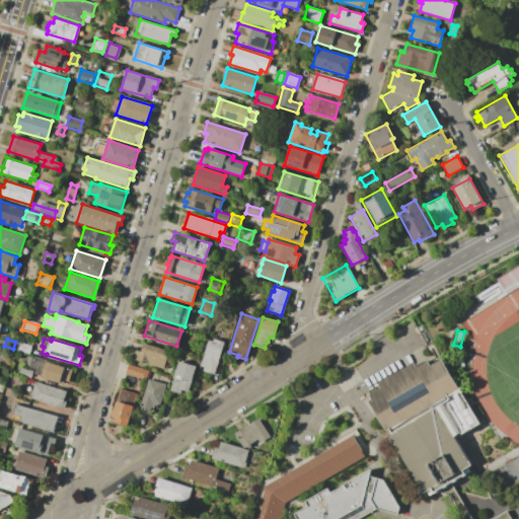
[(224,342),(214,374),(203,370),(204,368),(200,366),(208,340),(212,341),(213,339),(224,342)]
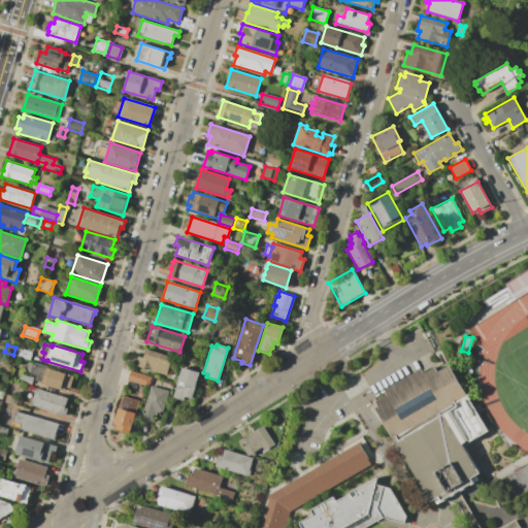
[(20,349),(32,353),(29,360),(17,356),(20,349)]
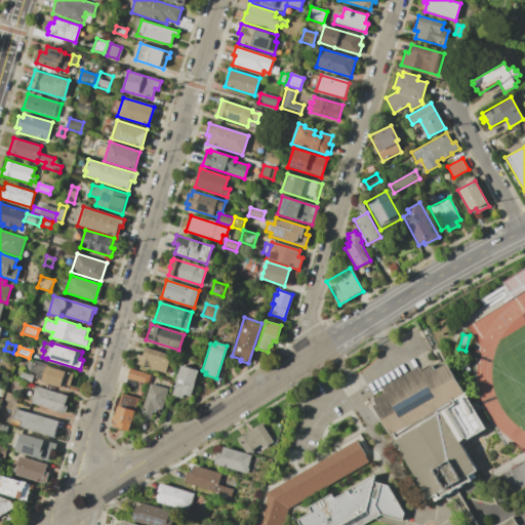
[(145,348),(170,355),(164,373),(135,364),(138,355),(143,356),(145,348)]
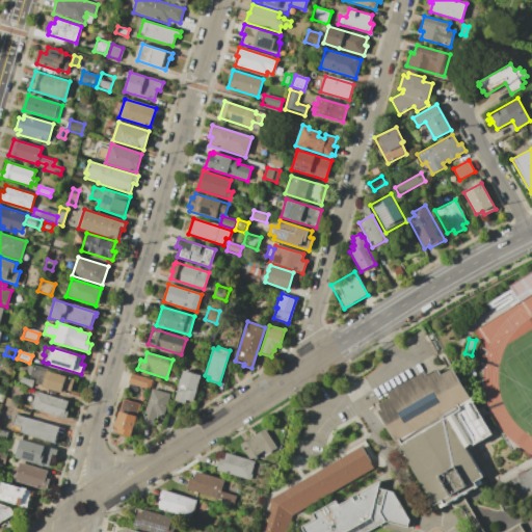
[(32,367),(74,380),(71,392),(65,390),(64,394),(34,384),(36,379),(29,377),(32,367)]
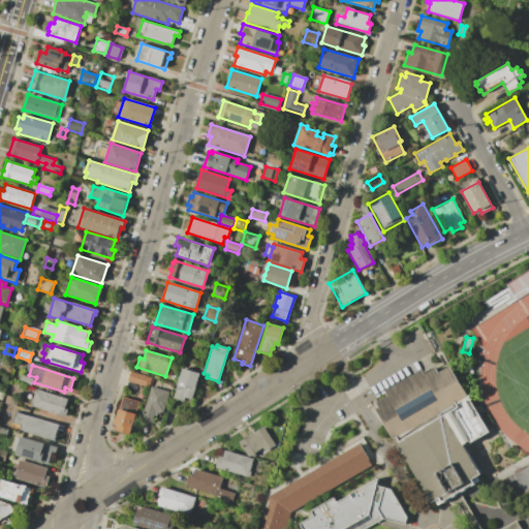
[(450,366),(489,432),(465,445),(481,474),(473,479),(475,485),(442,504),(439,498),(431,503),(376,409),(380,406),(377,401),(387,395),(385,391),(423,369),(425,374),(436,367),(439,373),(450,366)]
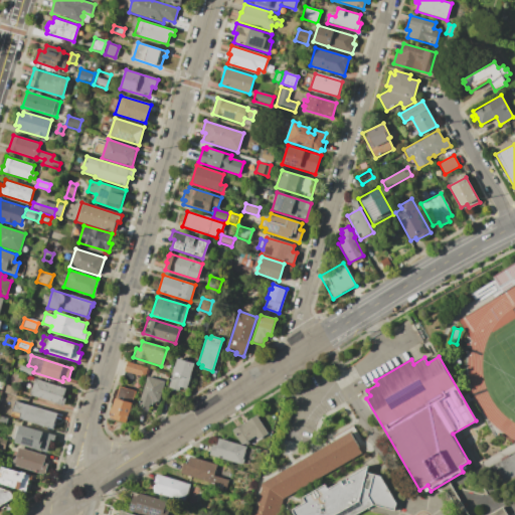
[(177,359),(194,364),(187,388),(180,386),(179,390),(169,387),(172,376),(170,376),(173,367),(174,368),(177,359)]
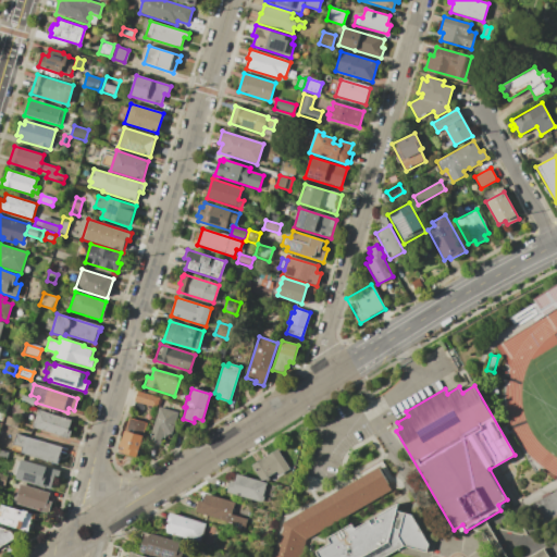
[(137,392),(159,398),(156,408),(134,400),(137,392)]
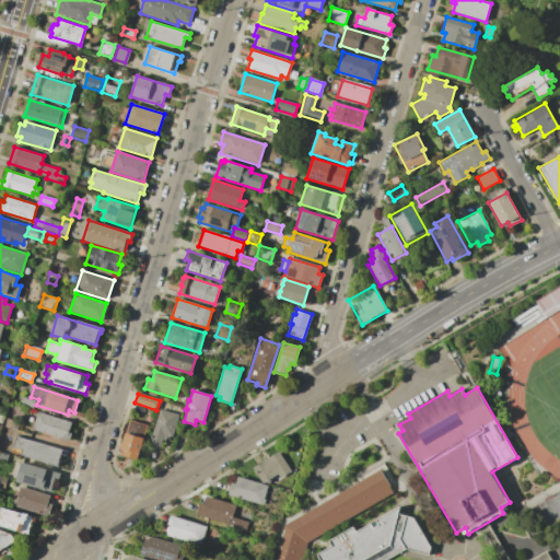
[(22,396),(35,400),(33,408),(20,404),(22,396)]
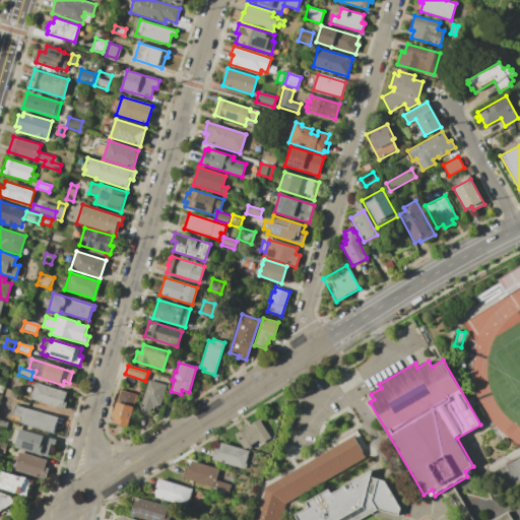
[(148,381),(167,386),(160,405),(155,404),(154,409),(151,409),(149,415),(139,412),(148,381)]
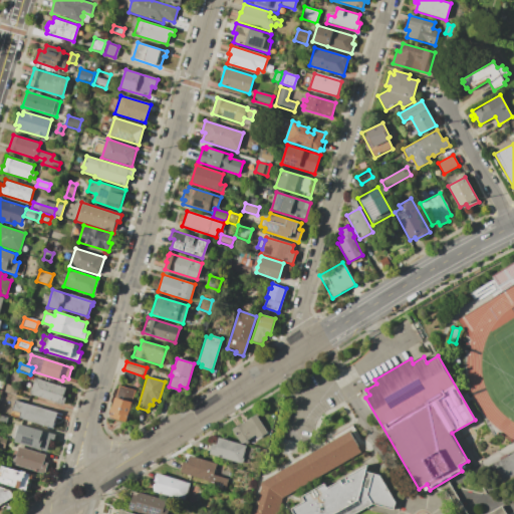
[(35,378),(66,388),(64,396),(66,397),(64,405),(30,394),(35,378)]
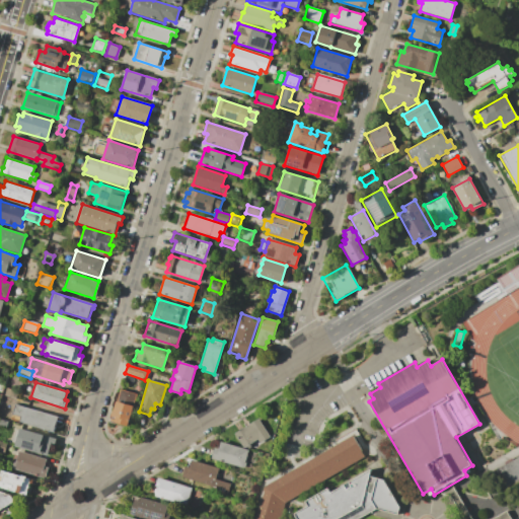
[(7,387),(17,391),(15,398),(4,395),(7,387)]
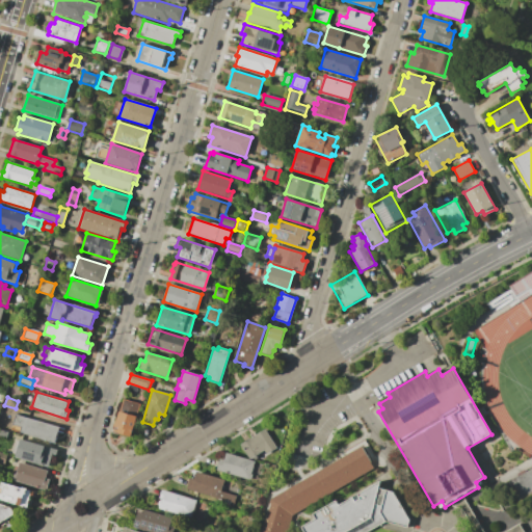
[(124,399),(140,404),(130,436),(117,432),(118,428),(114,427),(124,399)]
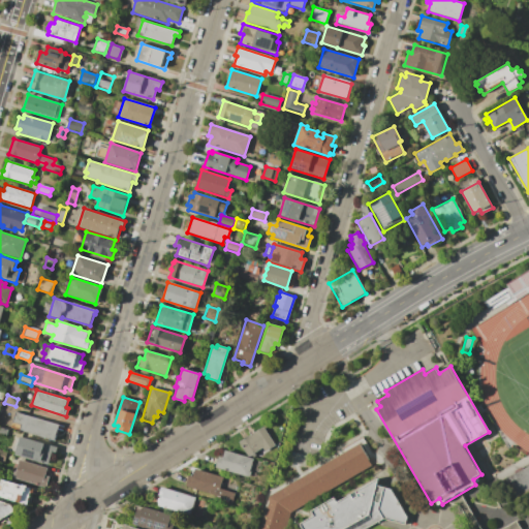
[(4,407),(12,409),(10,416),(2,414),(4,407)]
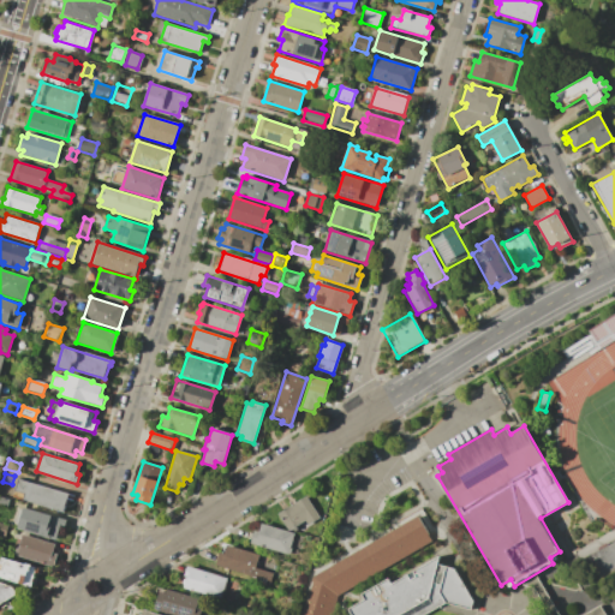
[(18,479),(69,495),(64,513),(22,500),(23,495),(13,491),(18,479)]
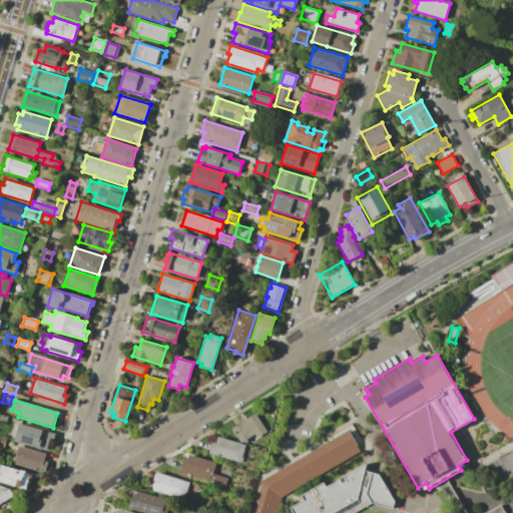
[(255,414),(267,432),(255,439),(253,435),(240,443),(231,429),(255,414)]
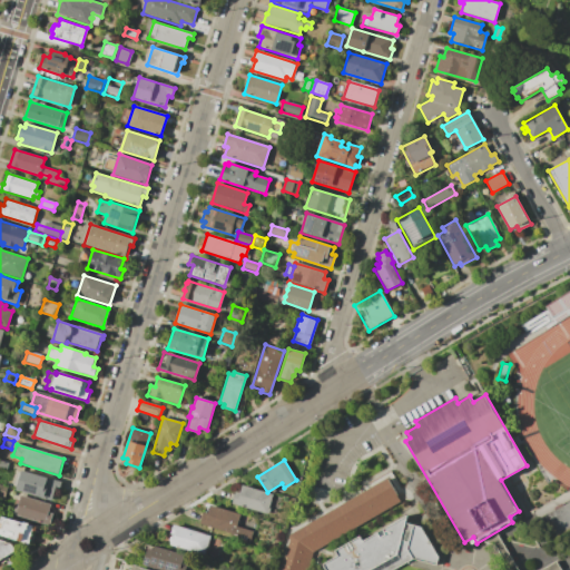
[(22,471),(61,482),(59,491),(56,490),(52,500),(16,490),(16,489),(11,487),(13,478),(20,479),(22,471)]
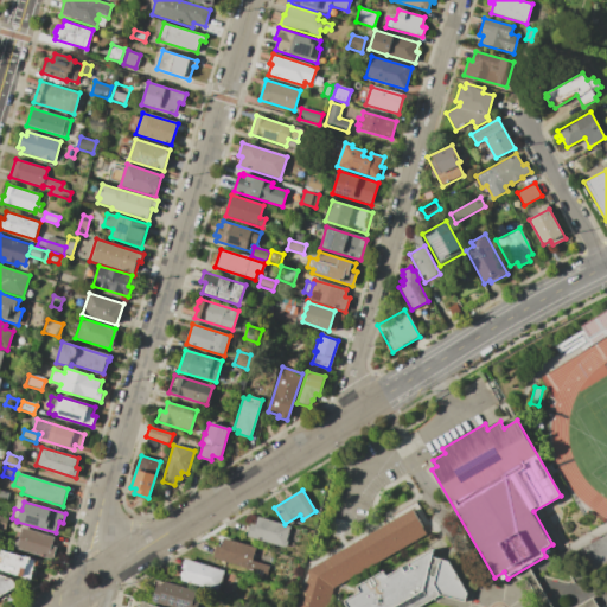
[(327,606),(333,588),(426,535),(411,510),(312,568),(300,606),(327,606)]
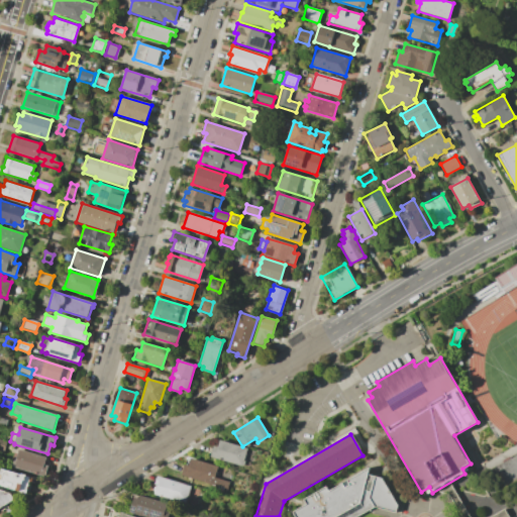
[(219,440),(246,448),(243,459),(245,459),(243,467),(210,456),(213,446),(217,447),(219,440)]
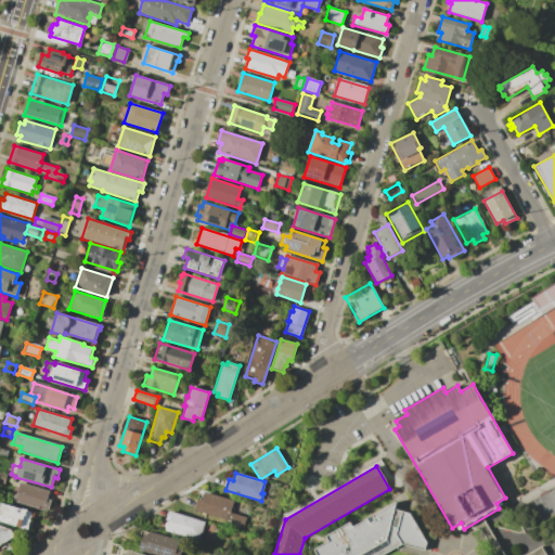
[(517,497),(537,530),(554,520),(554,479),(553,476),(517,497)]
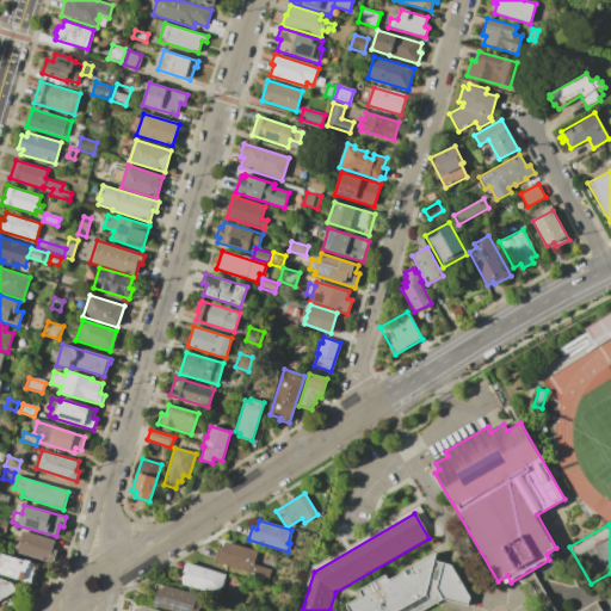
[(22,530),(55,541),(53,549),(57,550),(53,565),(16,553),(22,530)]
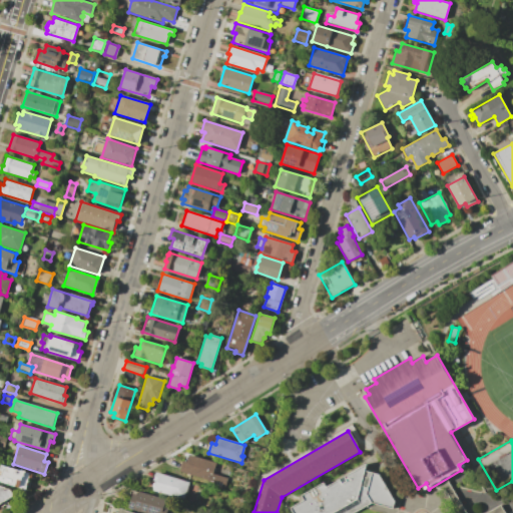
[(188,454),(215,463),(212,473),(209,481),(179,471),(183,460),(186,461),(188,454)]
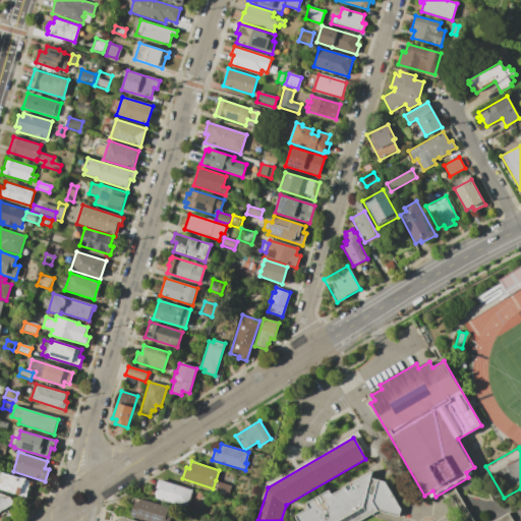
[(297,520),(295,516),(308,509),(306,504),(328,490),(331,496),(344,487),(347,491),(352,489),(349,484),(371,471),(369,478),(385,482),(400,509),(398,518),(378,512),(361,520),(297,520)]
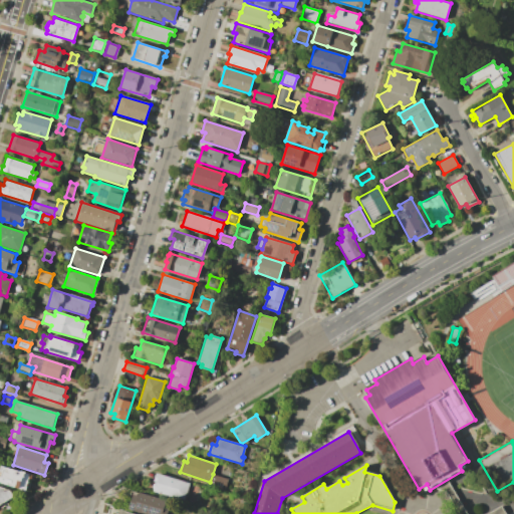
[(0,470),(1,467),(20,473),(21,471),(26,473),(25,474),(30,476),(25,491),(0,482),(0,470)]
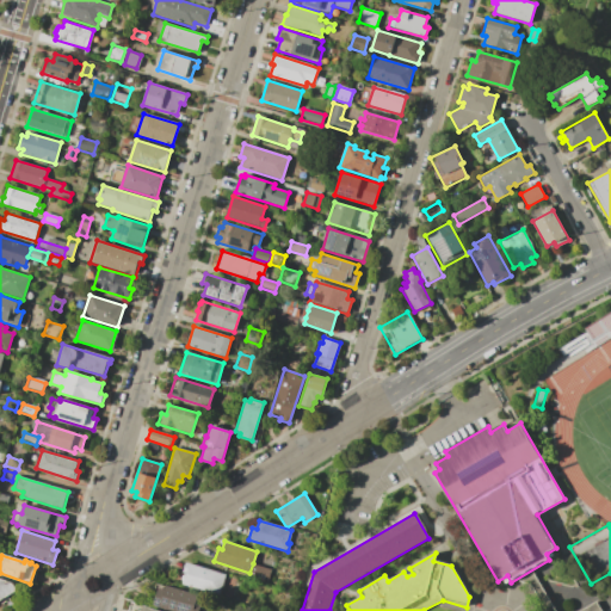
[(186,562),(226,574),(218,596),(183,585),(185,573),(183,572),(186,562)]
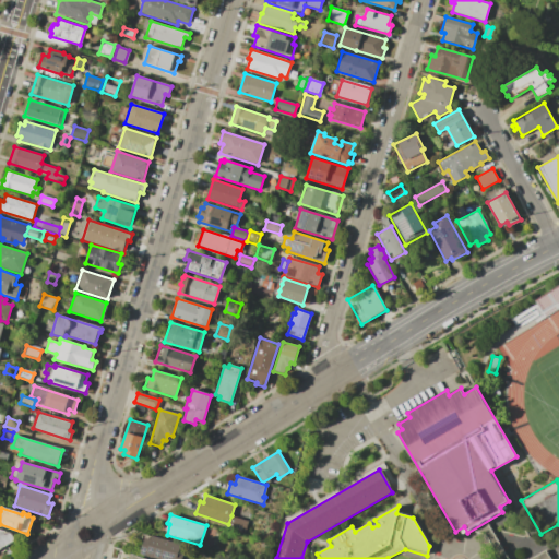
[(232,515),(249,521),(245,534),(227,528),(228,524),(232,515)]
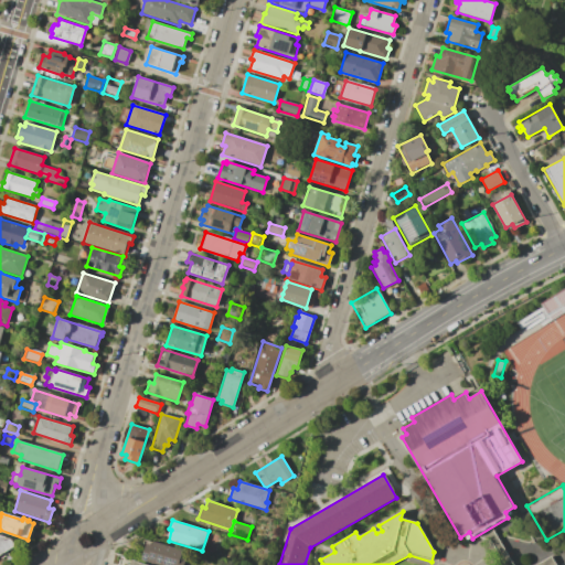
[(0,535),(10,540),(13,544),(12,547),(0,555),(0,535)]
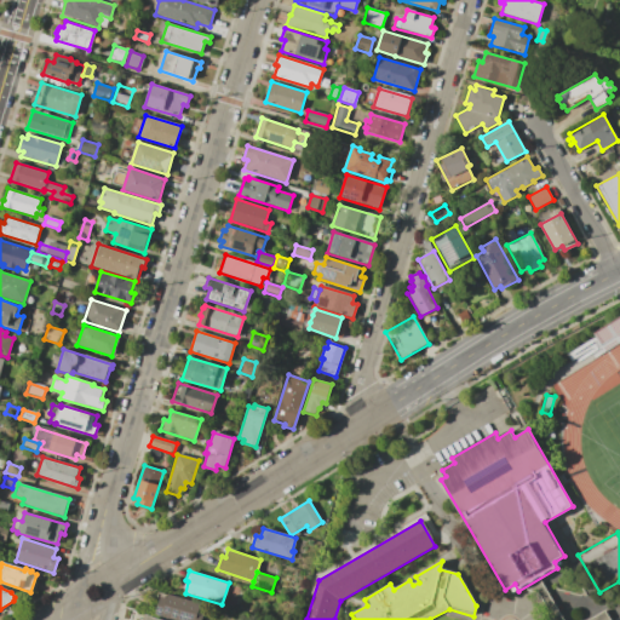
[(167,593),(201,604),(197,613),(202,614),(200,619),(174,619),(155,614),(160,596),(166,598),(167,593)]
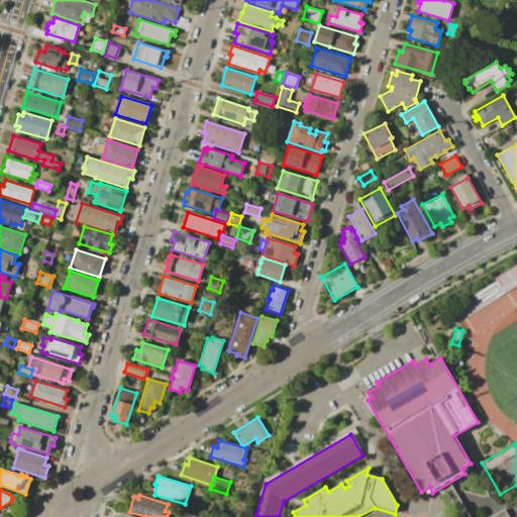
[(507,516),(503,508),(489,516),(507,516)]
